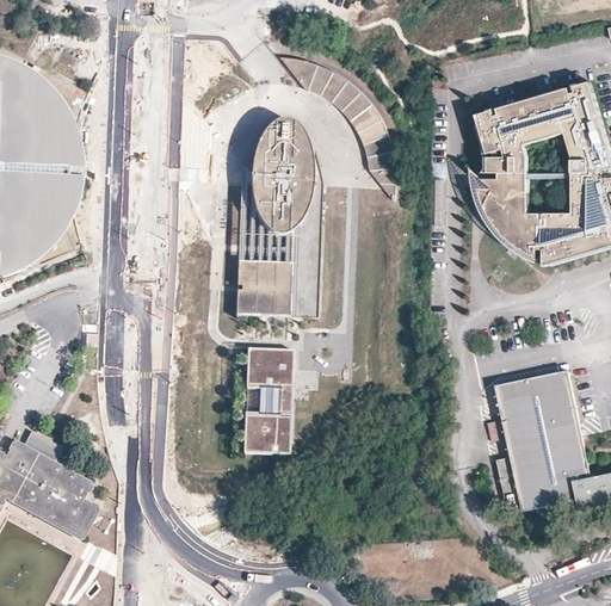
[(0,274),(2,274),(7,283),(20,277),(17,269),(24,265),(29,273),(87,247),(85,242),(84,239),(82,235),(81,232),(78,216),(76,212),(75,208),(74,203),(74,198),(73,192),(73,189),(73,185),(73,181),(73,177),(72,173),(72,168),(72,165),(72,160),(73,156),(73,153),(73,149),(74,146),(74,142),(74,138),(75,135),(76,131),(78,127),(79,122),(79,117),(82,109),(84,105),(90,92),(35,62),(32,67),(25,62),(26,59),(0,44),(0,274)]
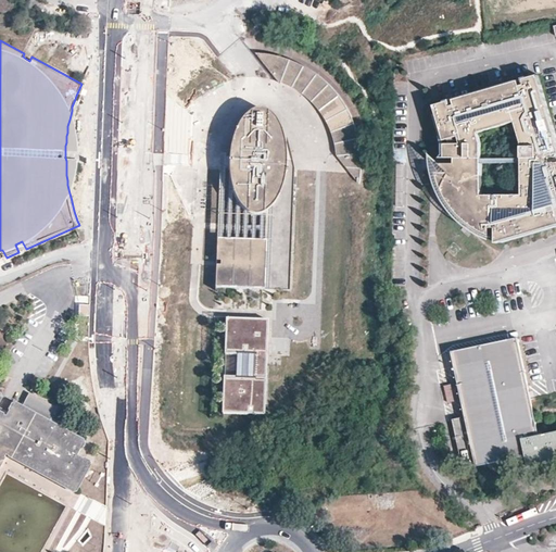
[(293,54),(255,48),(274,73),(289,78),(304,88),(318,103),(331,127),(337,152),(349,168),(357,180),(364,146),(359,122),(345,91),(316,66),(293,54)]
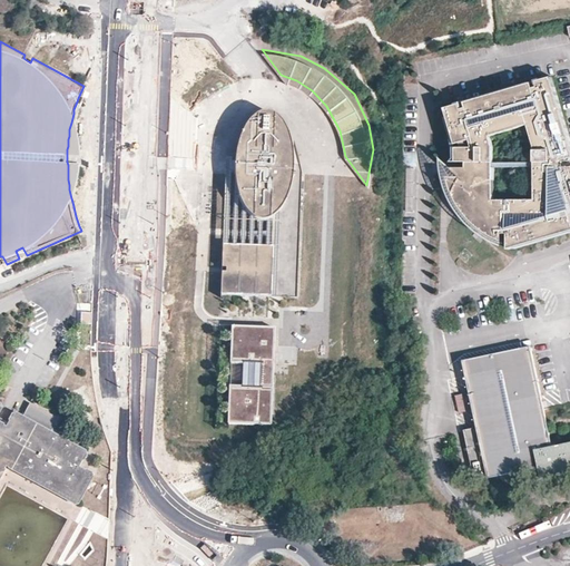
[(459,101),(461,106),(457,108),(454,103),(440,107),(450,143),(465,138),(468,146),(451,146),(451,160),(461,160),(461,166),(446,166),(435,156),(436,168),(439,182),(443,193),(449,204),(458,217),(467,226),(475,233),(487,241),(497,245),(497,232),(503,232),(503,247),(569,228),(568,223),(569,222),(569,165),(559,165),(559,160),(569,159),(569,156),(547,76),(531,80),(532,85),(528,86),(527,81),(459,101)]
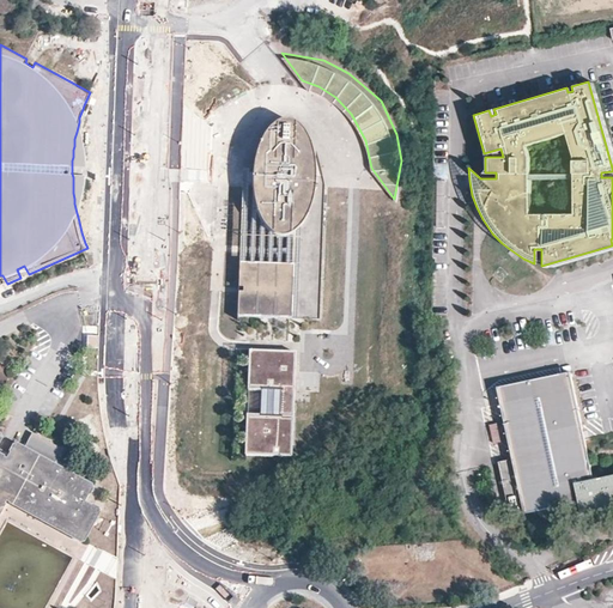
[(292,267),(238,266),(238,318),(291,320),(321,320),(323,184),(323,171),(320,171),(315,171),(314,156),(311,146),(307,135),(303,128),(298,123),(292,120),(285,119),(280,120),(272,125),(265,132),(259,143),(250,168),(250,172),(250,180),(252,194),(253,202),(255,211),(259,219),(262,225),(268,232),(278,237),(286,238),(292,235),(292,256),(292,267)]
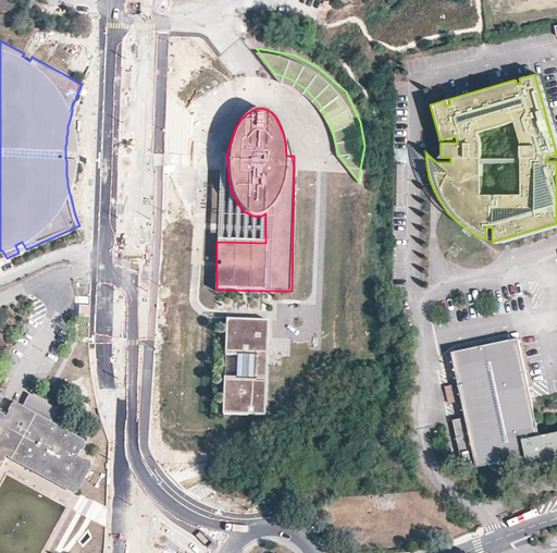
[(74,120),(72,111),(71,115),(70,120),(69,123),(67,126),(67,130),(67,133),(66,136),(66,139),(66,143),(65,146),(65,150),(65,154),(65,158),(66,161),(66,166),(66,169),(66,172),(66,175),(67,181),(67,185),(69,189),(70,194),(71,197),(72,195),(74,189),(77,176),(79,168),(81,158),(81,151),(79,145),(78,134),(76,126),(75,123),(74,120)]
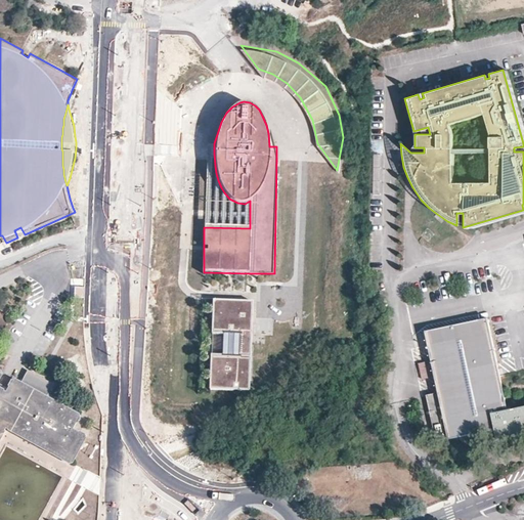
[(384,149),(373,148),(373,187),(383,187),(384,149)]
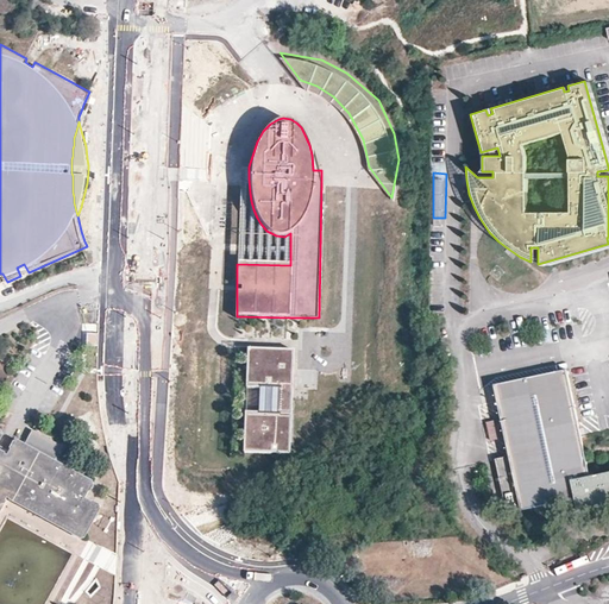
[(24,264),(17,268),(20,276),(29,272),(24,264)]
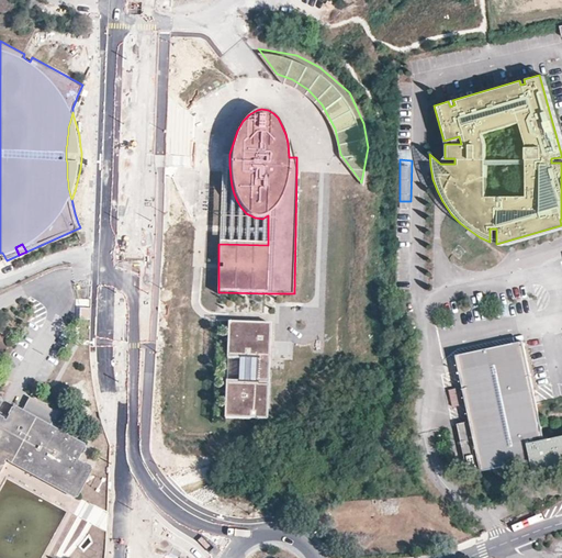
[(80,314),(90,314),(90,303),(80,303),(80,314)]
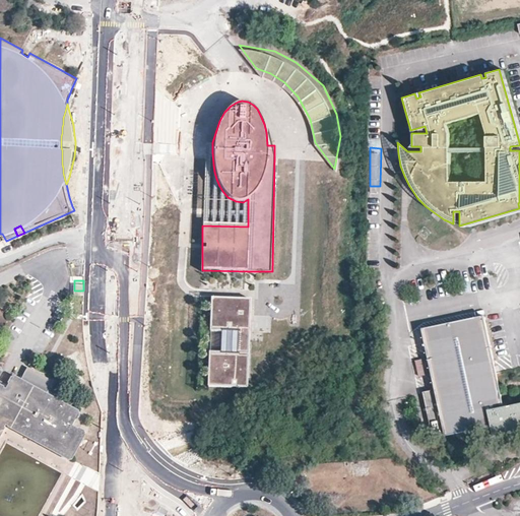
[(254,297),(213,297),(213,329),(223,329),(223,349),(213,349),(213,387),(254,387),(254,297)]
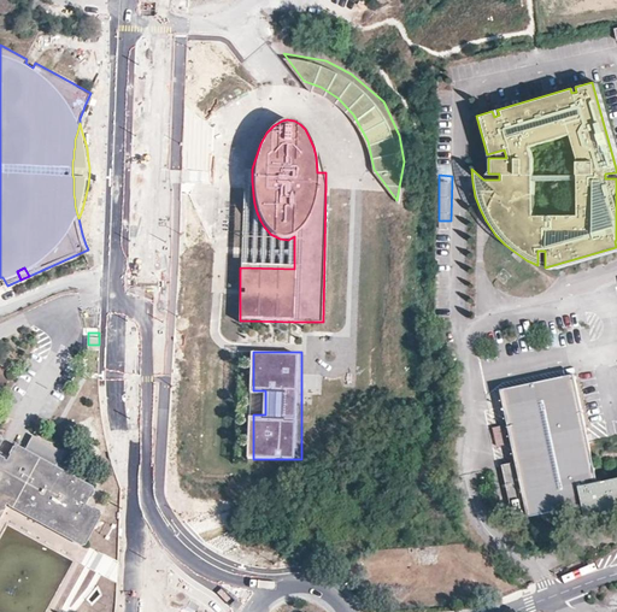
[(571,371),(499,384),(513,457),(497,460),(507,513),(582,499),(585,515),(616,507),(616,472),(594,477),(571,371)]
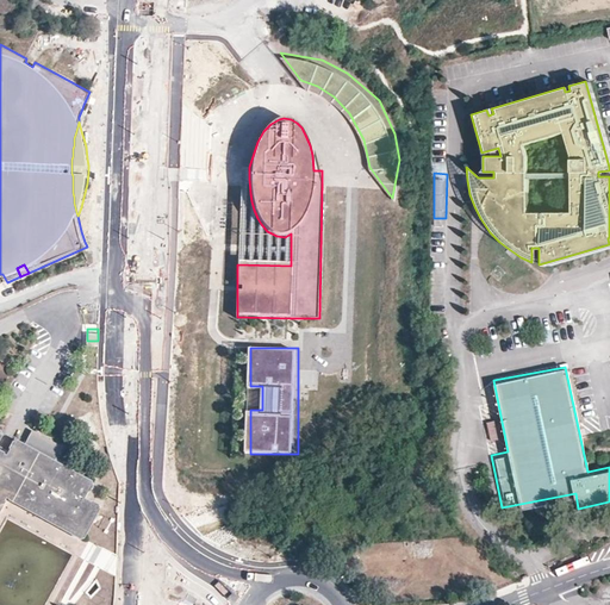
[(496,416),(485,418),(490,438),(500,435),(496,416)]
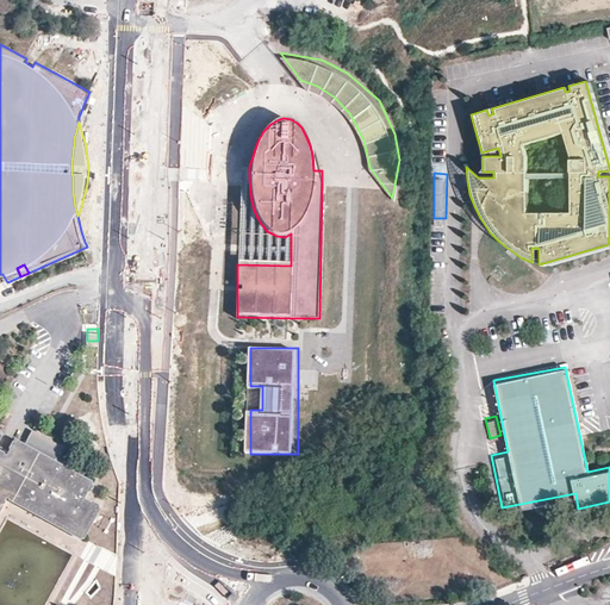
[(0,511),(10,494),(17,480),(89,518),(93,521),(104,504),(87,494),(95,480),(17,438),(8,453),(0,448),(0,437),(4,431),(0,430),(0,511)]
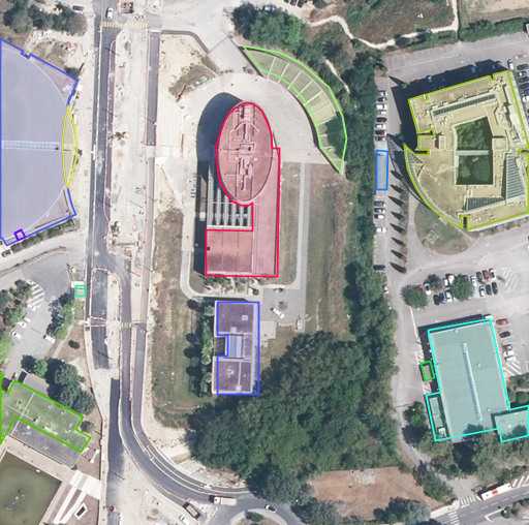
[(71,461),(78,450),(14,417),(8,429),(71,461)]
